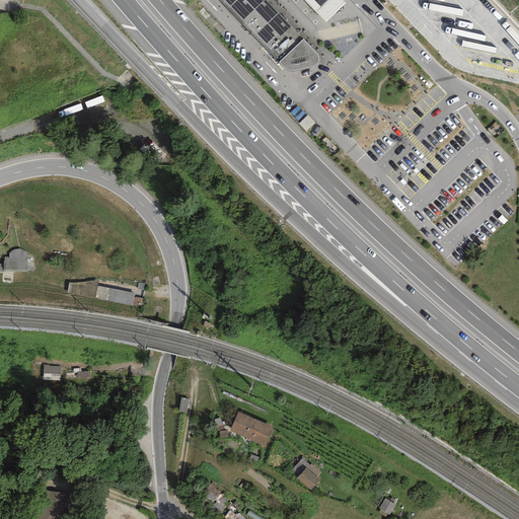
[(262,0),(215,0),(284,69),(287,71),(290,72),(294,72),(313,68),(316,66),(318,63),(318,59),(316,56),(262,0)]
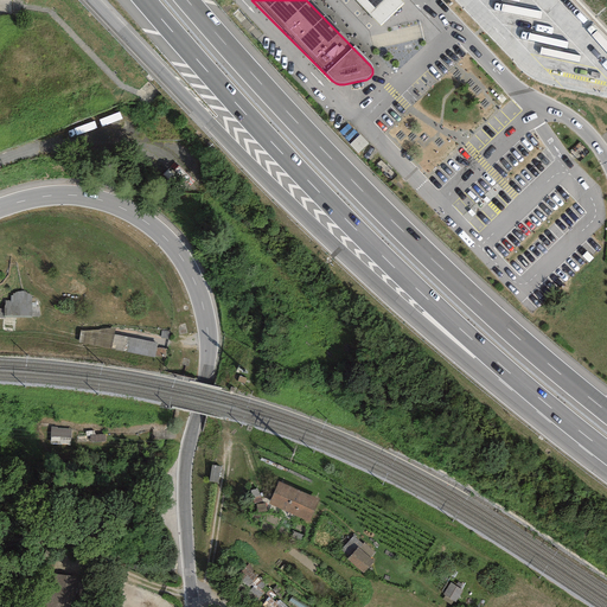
[(403,5),(398,0),(353,0),(381,27),(403,5)]
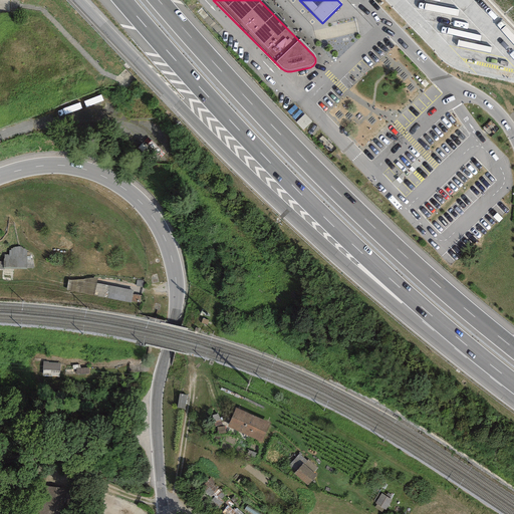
[(6,247),(6,259),(0,259),(0,268),(28,268),(27,247),(6,247)]
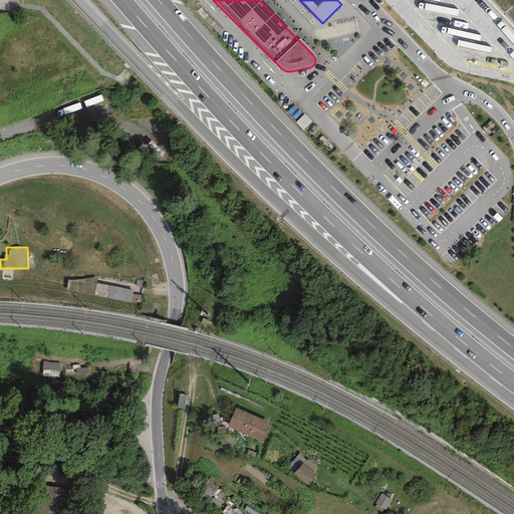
[(132,301),(135,289),(96,281),(96,280),(70,275),(68,288),(132,301)]
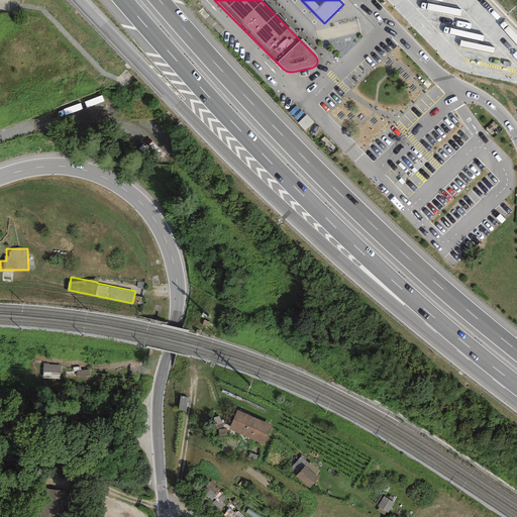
[(43,378),(61,377),(61,364),(43,364),(43,378)]
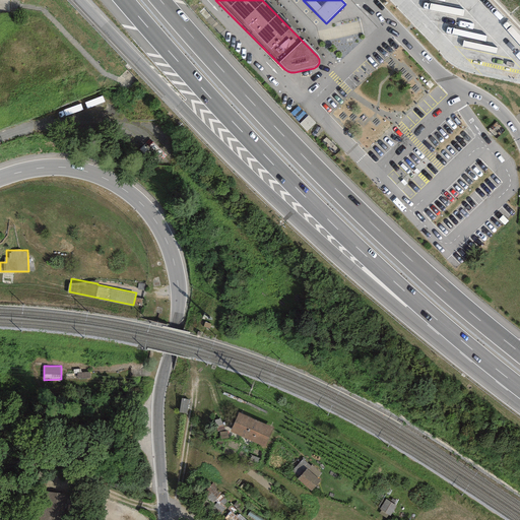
[(273,429),(238,412),(230,432),(265,447),(273,429)]
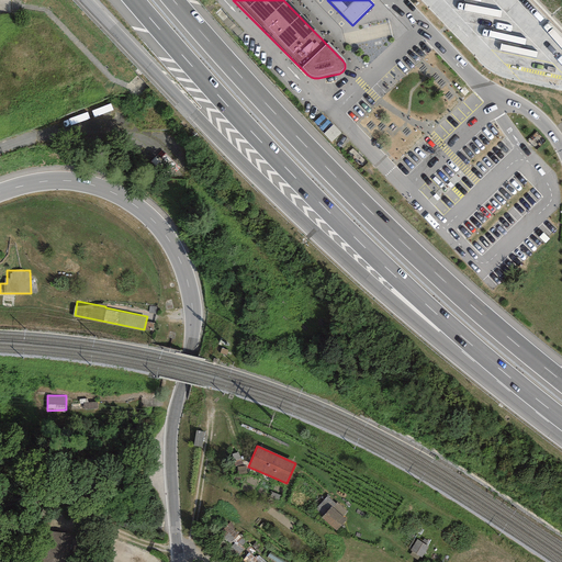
[(332,507),(341,516),(346,512),(337,503),(332,507)]
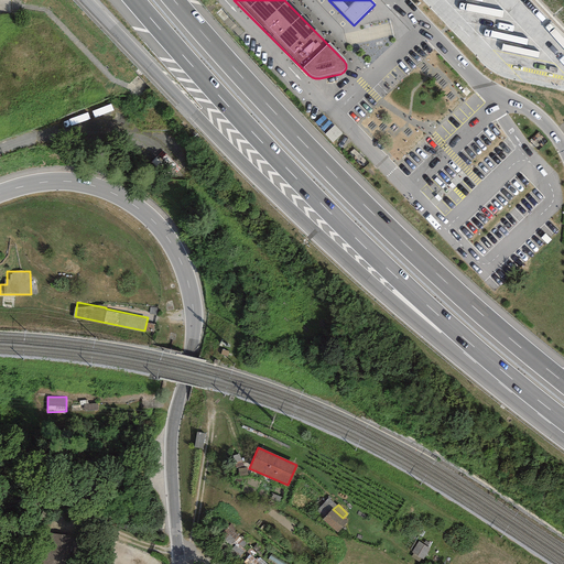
[(333,509),(323,519),(337,532),(347,522),(343,518),(333,509)]
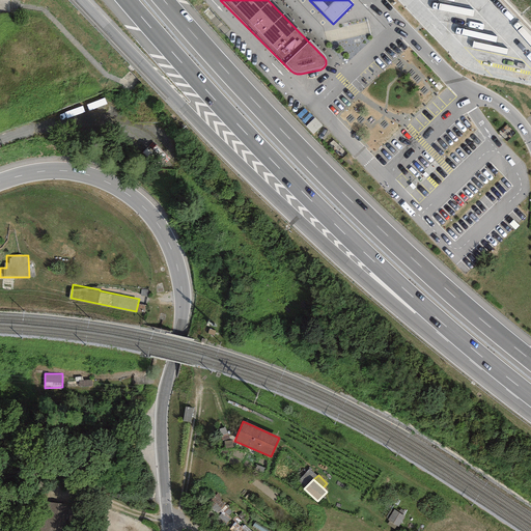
[(210,505),(220,515),(227,507),(217,498),(210,505)]
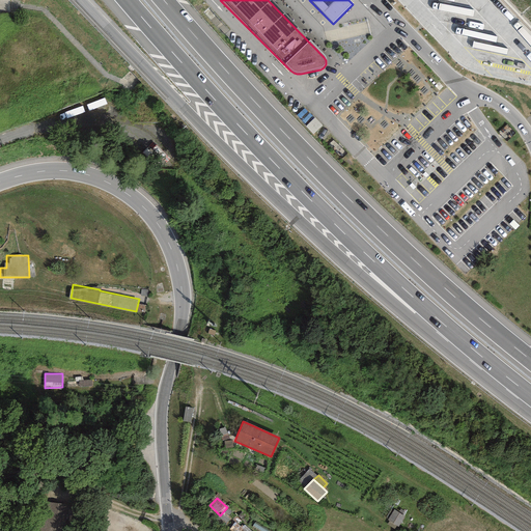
[(404,516),(394,510),(388,520),(398,527),(404,516)]
